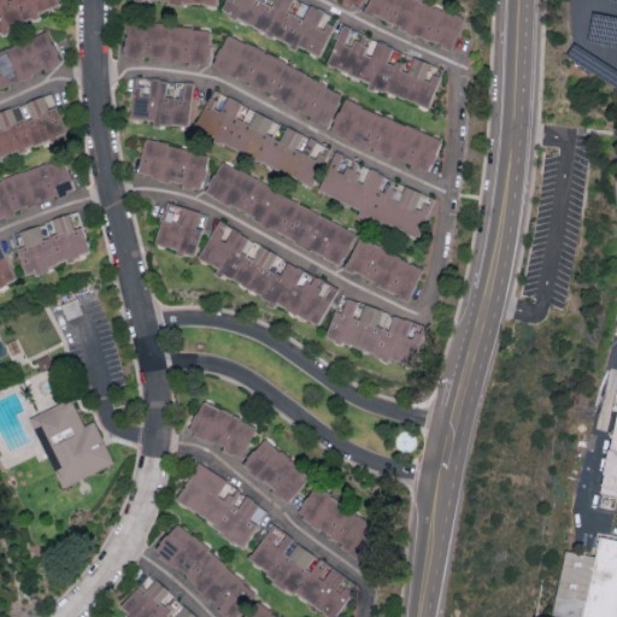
[(0,0),(0,28),(60,7),(57,0),(0,0)]
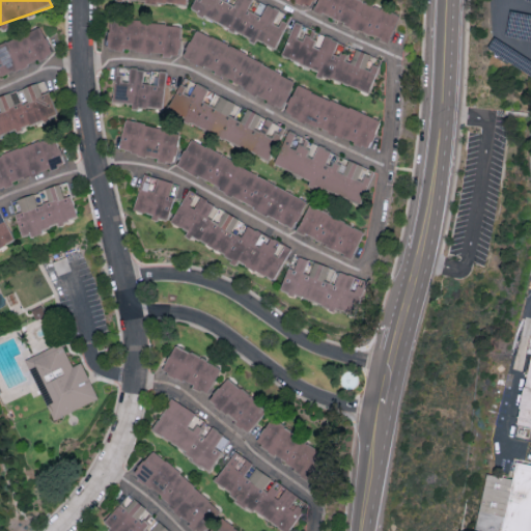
[(291,11),(261,0),(195,0),(191,11),(277,47),(291,11)]
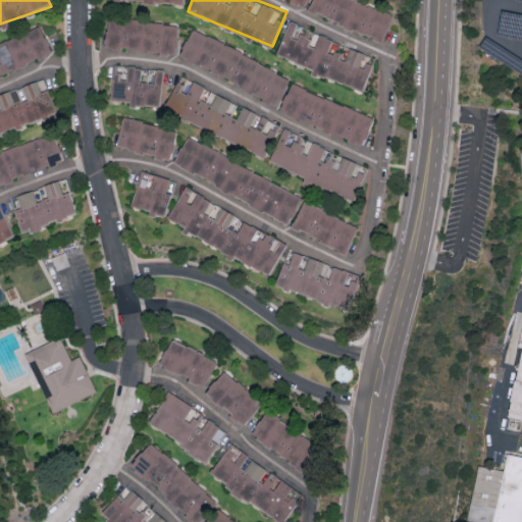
[(381,40),(393,13),(361,0),(311,0),(307,9),(381,40)]
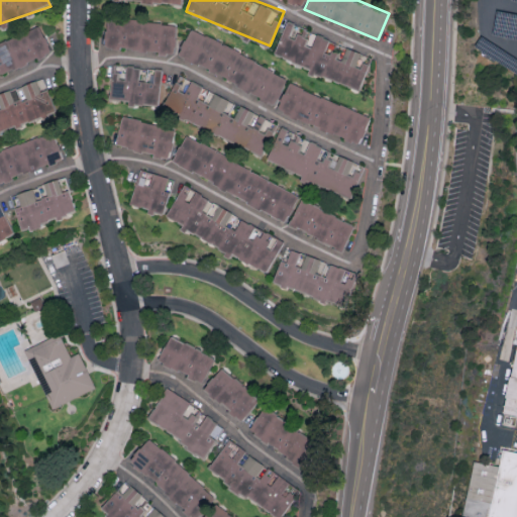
[(177,26),(108,13),(103,42),(172,56),(177,26)]
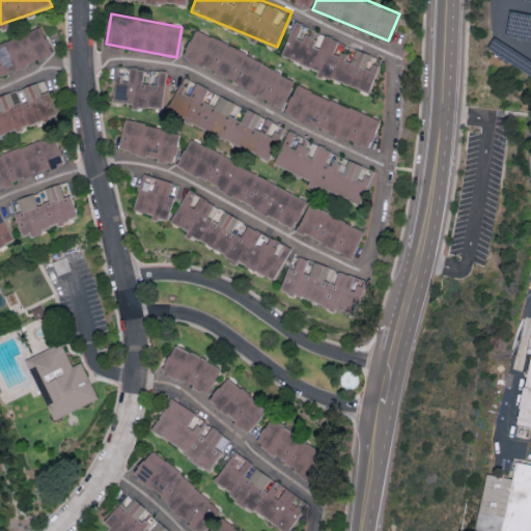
[(281,55),(317,68),(316,72),(369,91),(382,55),(294,24),(281,55)]
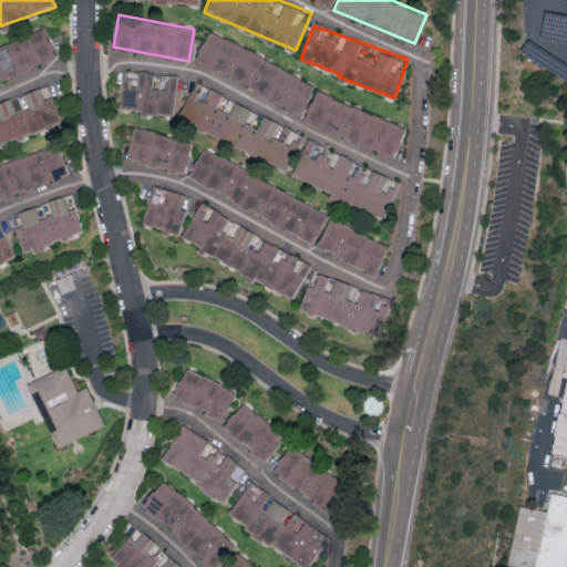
[(0,47),(0,81),(57,57),(43,28),(0,47)]
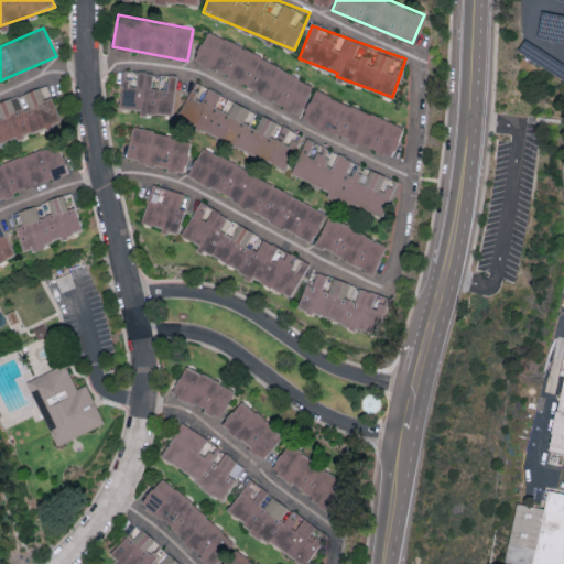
[(314,86),(209,28),(193,56),(299,116),(314,86)]
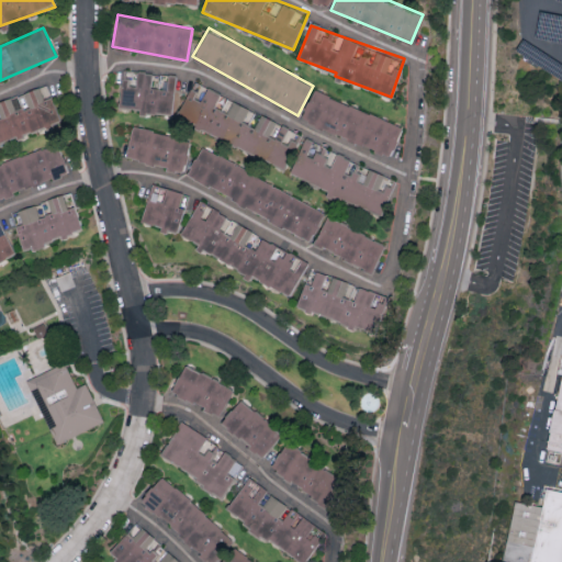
[(117,105),(139,109),(138,110),(172,115),(178,76),(136,69),(136,71),(123,69),(117,105)]
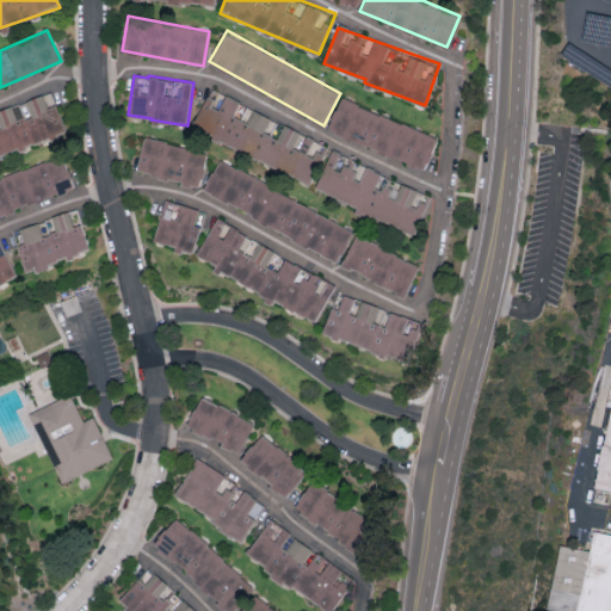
[(191,128),(309,183),(327,146),(303,134),(282,123),(277,135),(269,131),(275,118),(210,88),(191,128)]
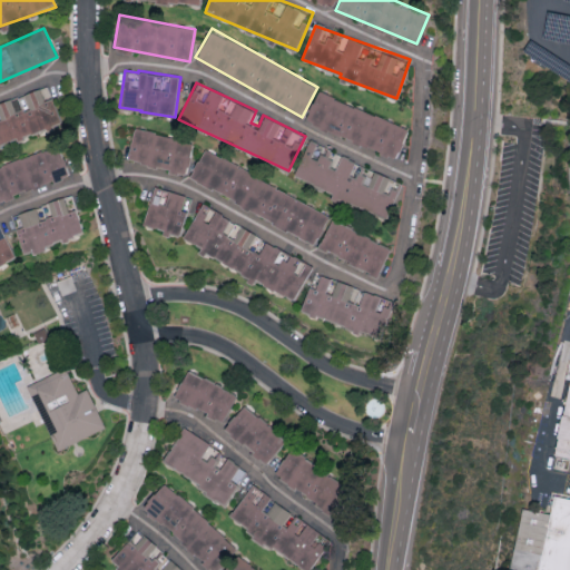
[(0,145),(61,121),(47,84),(0,101),(0,145)]
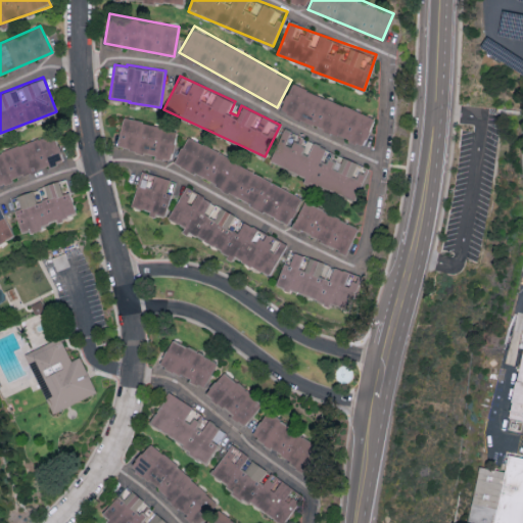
[(375,117),(291,82),(279,111),(363,146),(375,117)]
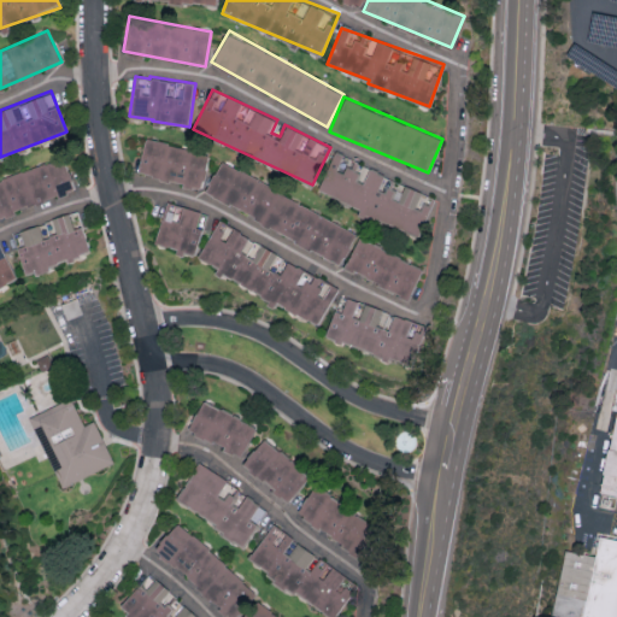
[(209,151),(144,139),(137,174),(201,186),(209,151)]
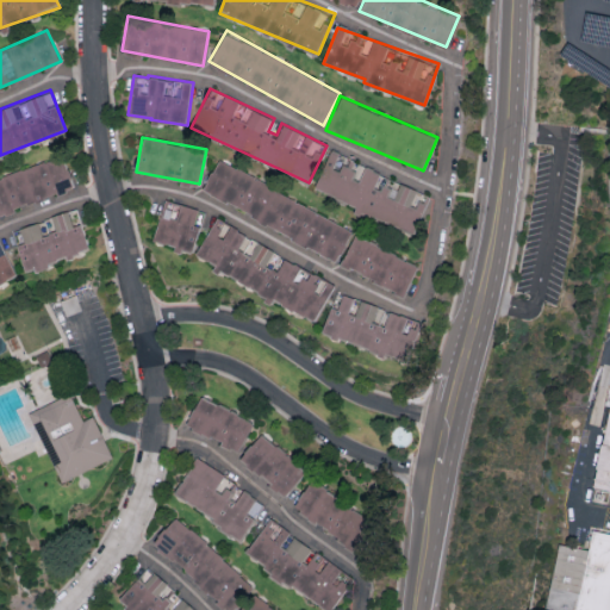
[(429,192),(329,151),(315,188),(355,205),(354,210),(412,234),(429,192)]
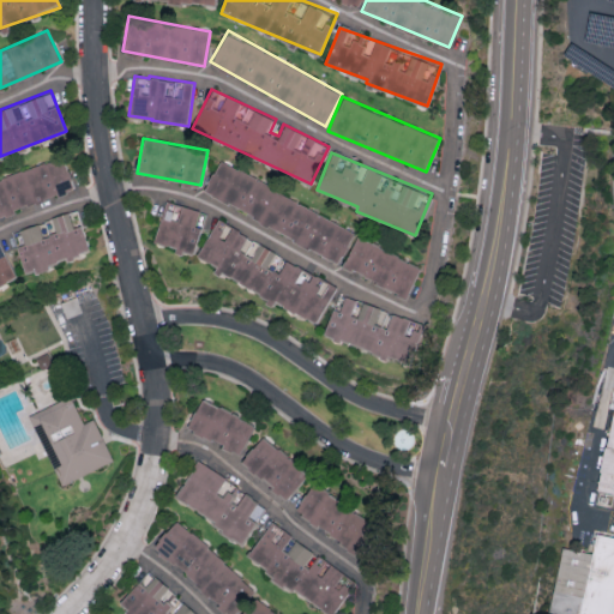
[(0,178),(0,216),(76,187),(62,155),(0,178)]
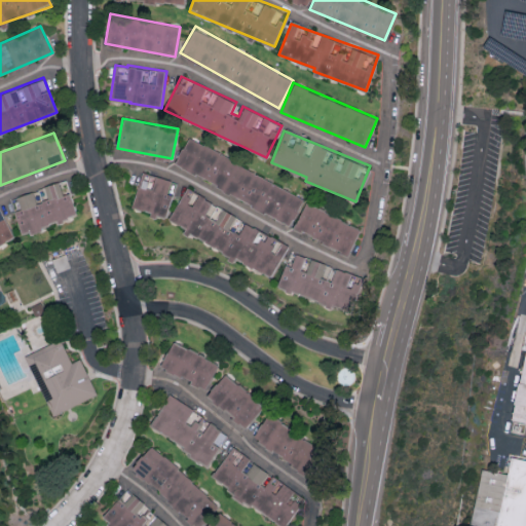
[(304,197),(189,137),(175,163),(290,225),(304,197)]
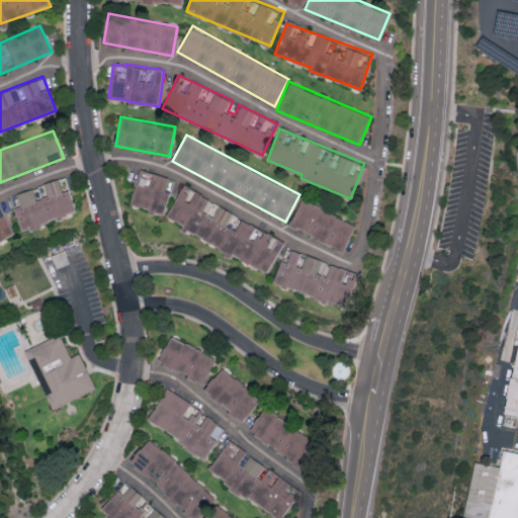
[(130,204),(164,213),(174,178),(140,168),(130,204)]
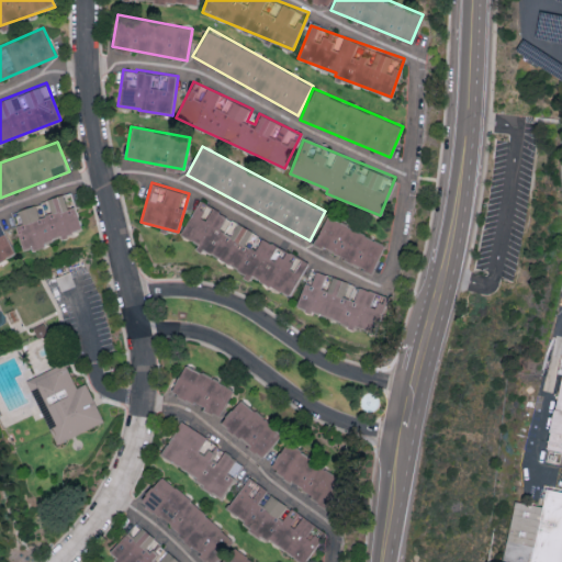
[(12,210),(22,248),(82,232),(71,193),(12,210)]
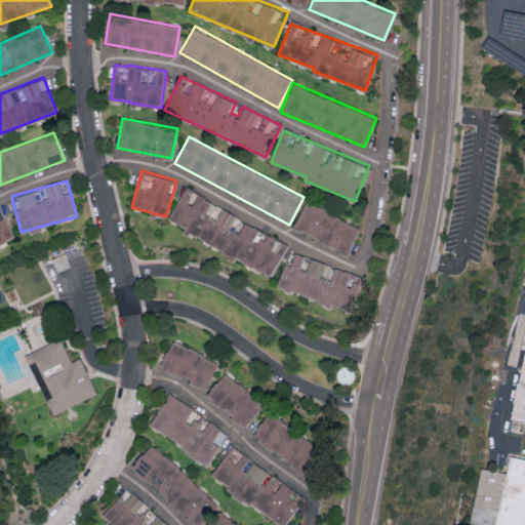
[(288,242),(184,189),(169,218),(186,227),(183,231),(235,257),(271,276),(288,242)]
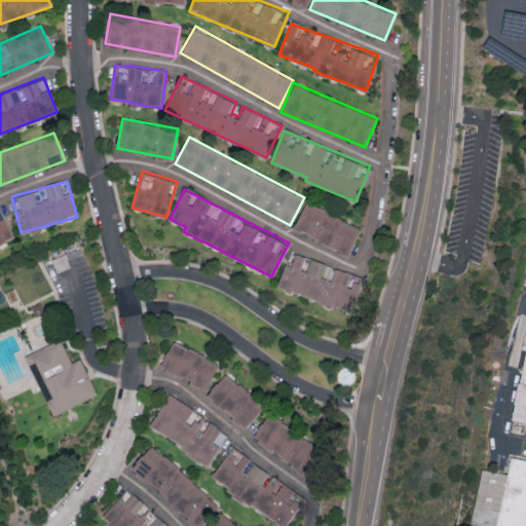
[(349,253),(361,226),(306,202),(294,229),(349,253)]
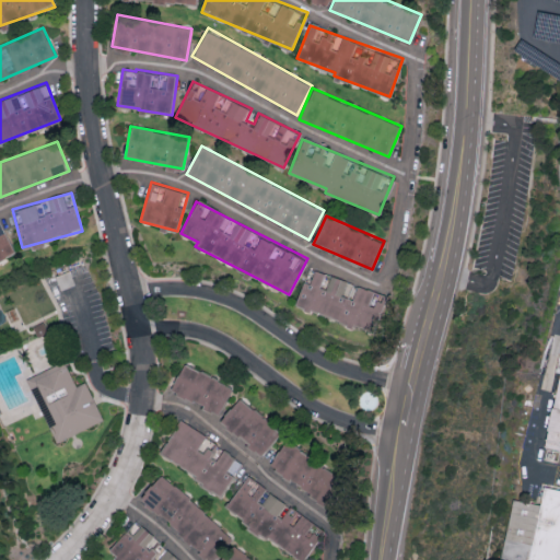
[(0,260),(15,254),(0,221),(0,260)]
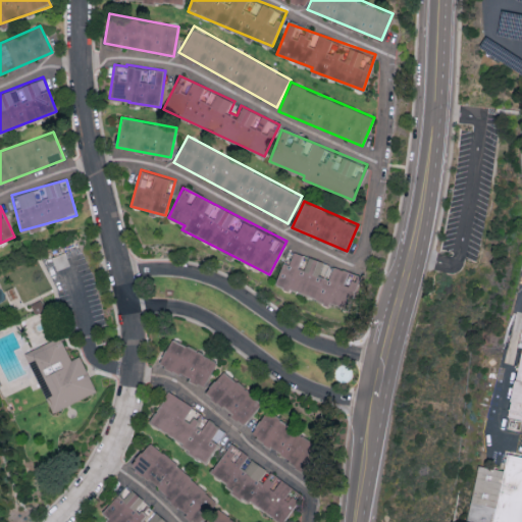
[(60,337),(25,353),(53,415),(94,398),(77,361),(71,363),(60,337)]
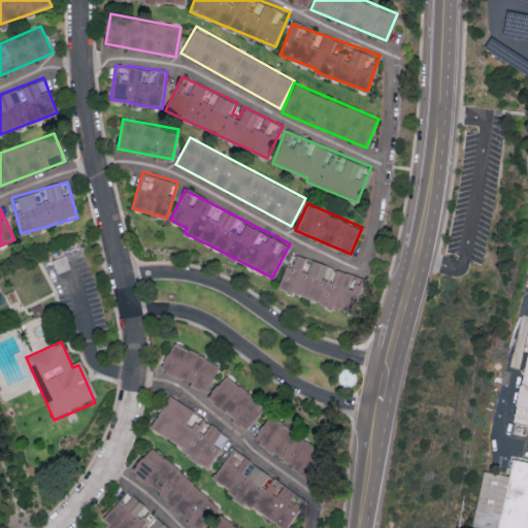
[(220,363),(173,341),(160,368),(206,391),(220,363)]
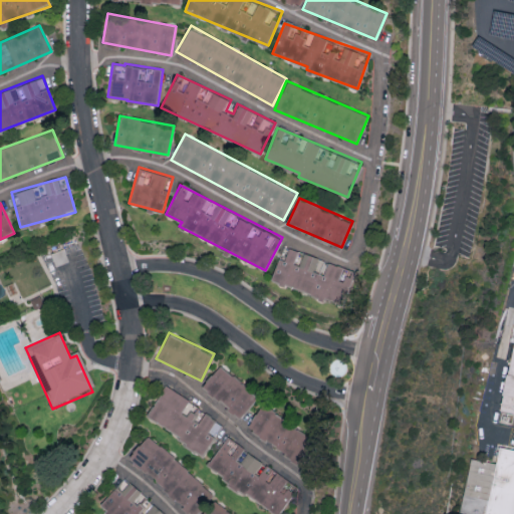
[(513,415),(501,413),(507,379),(513,340),(513,415)]
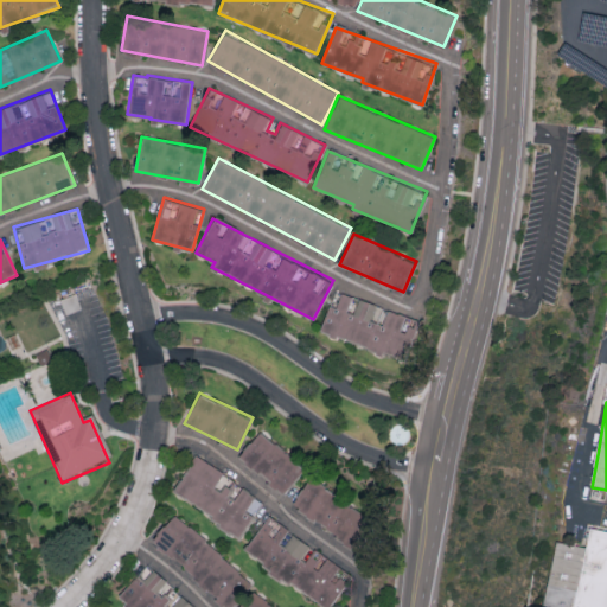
[(237,458),(283,493),(305,466),(259,430),(237,458)]
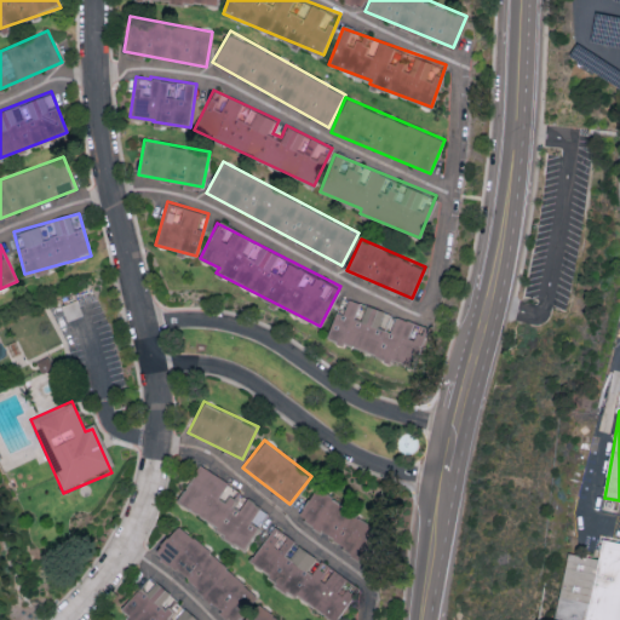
[(262,503),(197,465),(174,504),(246,546),(258,527),(250,522),(262,503)]
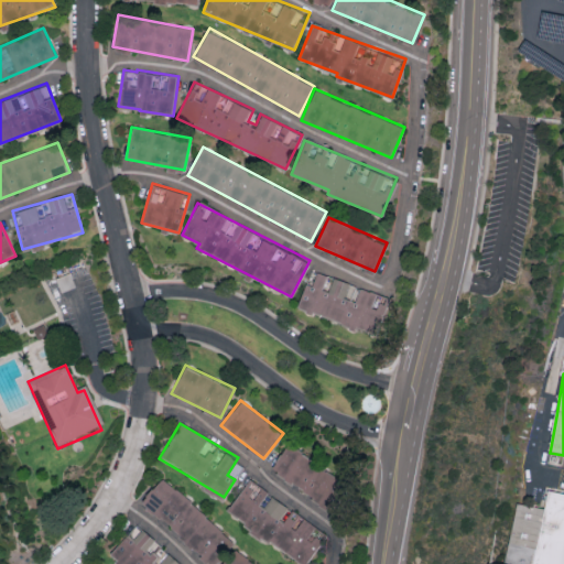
[(342,480),(289,443),(270,468),(324,506),(342,480)]
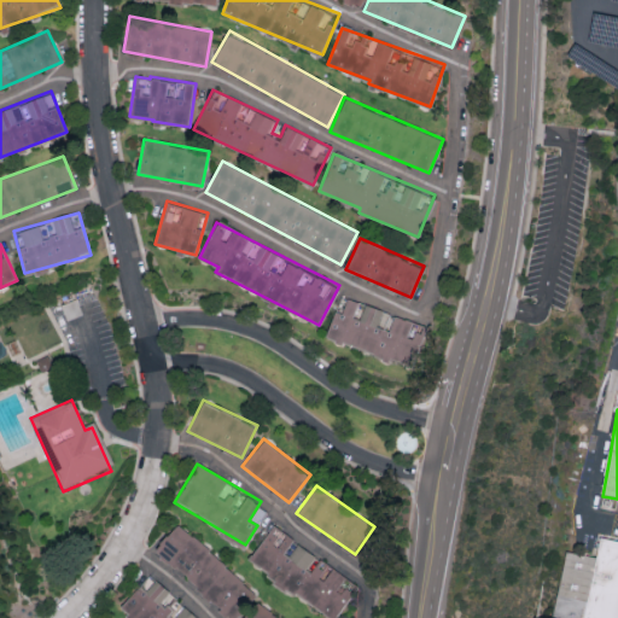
[(248,563),(336,617),(359,582),(270,526),(248,563)]
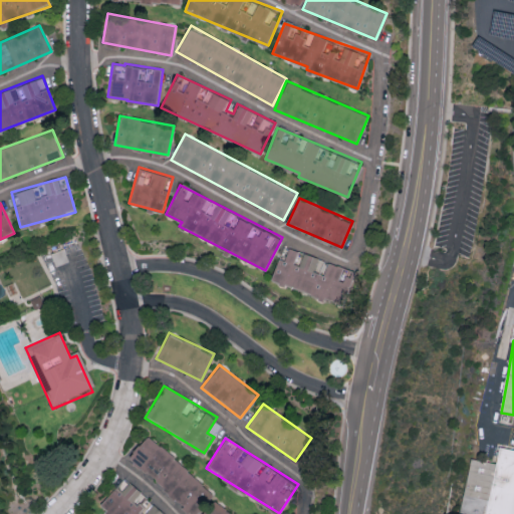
[(513,513),(460,513),(463,502),(471,463),(494,466),(496,466),(500,449),(513,451),(513,513)]
